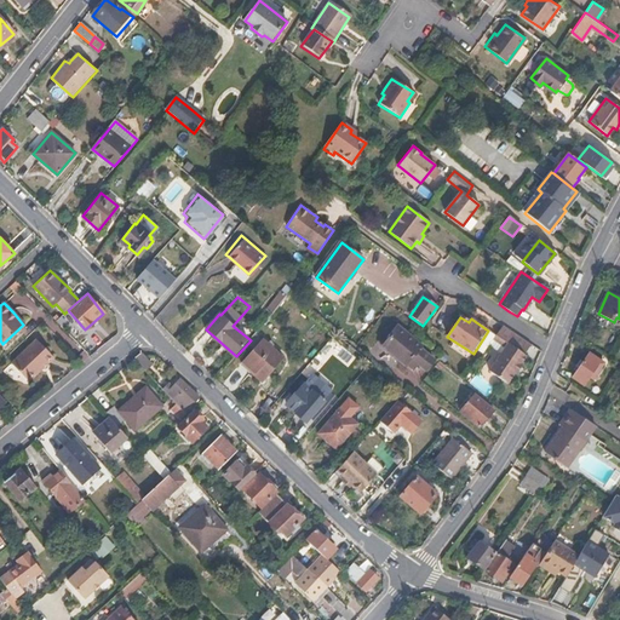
[(504,326),(497,337),(494,340),(491,345),(503,352),(489,372),(507,384),(516,372),(517,373),(522,365),(521,363),(527,356),(524,355),(532,344),(504,326)]
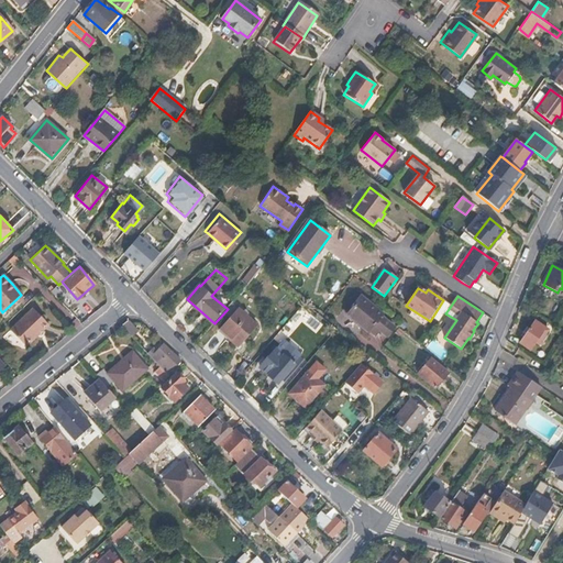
[(361,327),(375,308),(362,297),(346,317),(361,327)]
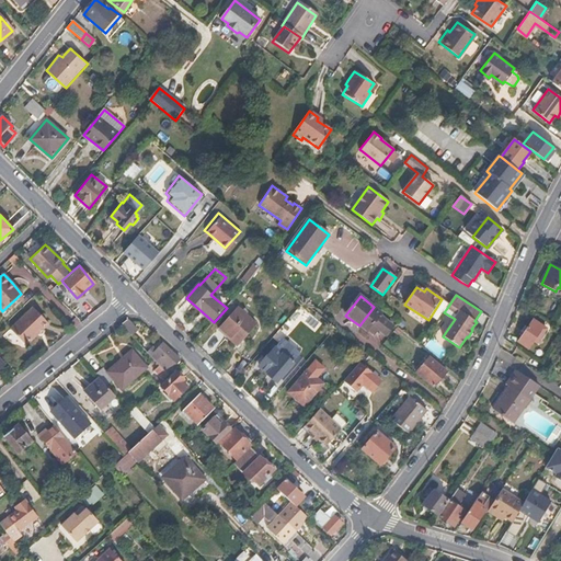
[(237,344),(256,323),(238,307),(218,328),(237,344)]
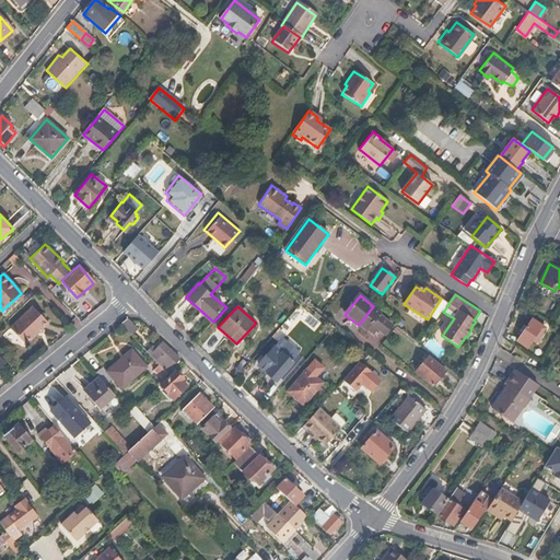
[(393,326),(381,316),(383,313),(373,306),(359,325),(366,331),(369,329),(374,334),(378,329),(386,335),(393,326)]
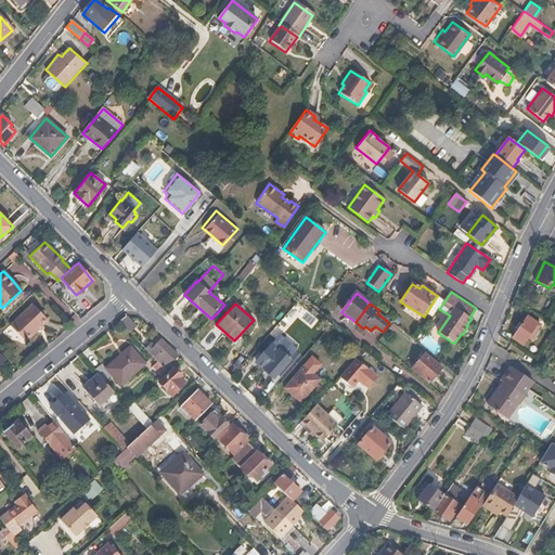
[(26,341),(48,321),(31,306),(11,326),(26,341)]
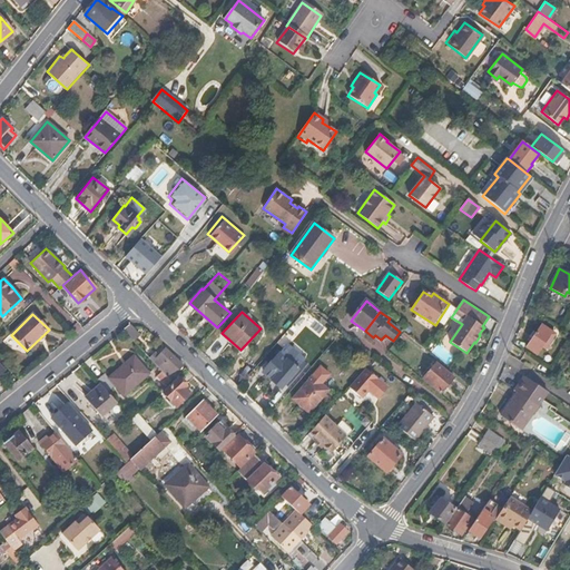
[(547,349),(556,333),(542,324),(536,335),(529,347),(540,355),(544,346),(547,349)]
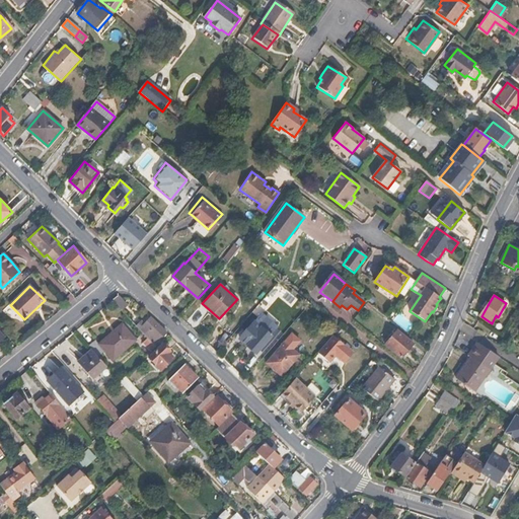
[(127,306),(121,299),(118,296),(113,301),(122,311),(127,306)]
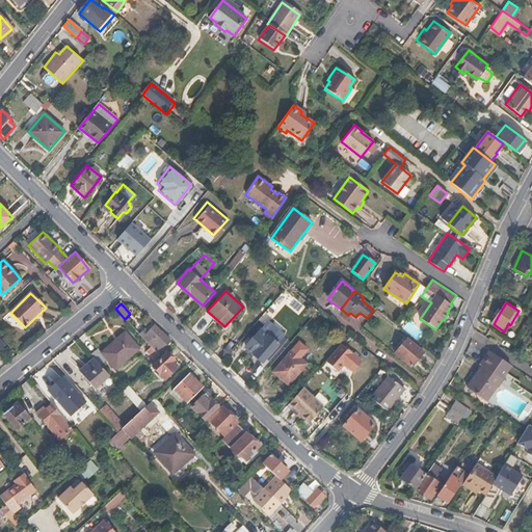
[(170,341),(155,326),(149,333),(145,329),(140,335),(152,346),(160,355),(164,352),(165,351),(163,348),(170,341)]
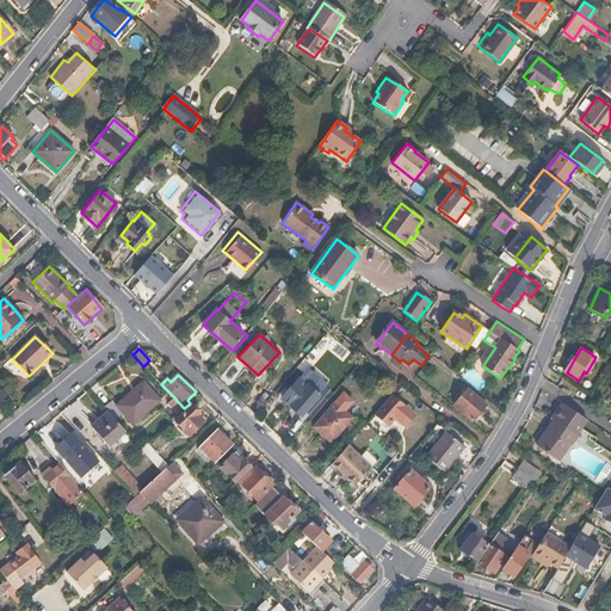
[(301,415),(319,395),(298,377),(290,387),(292,389),(283,399),(301,415)]
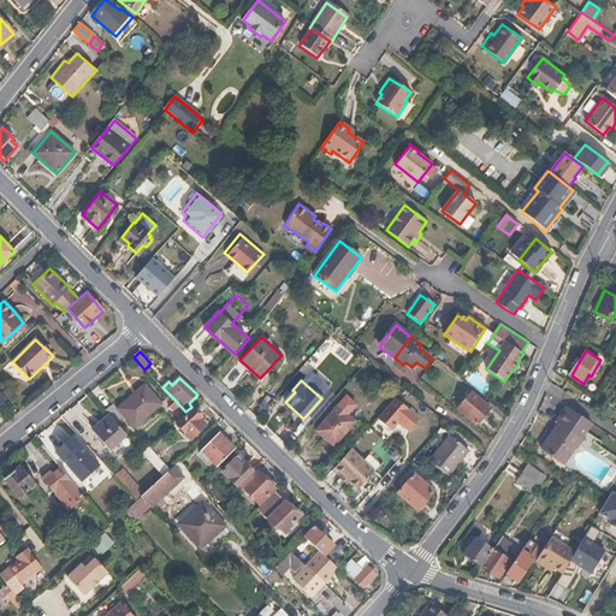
[(10,392),(4,385),(0,389),(6,396),(10,392)]
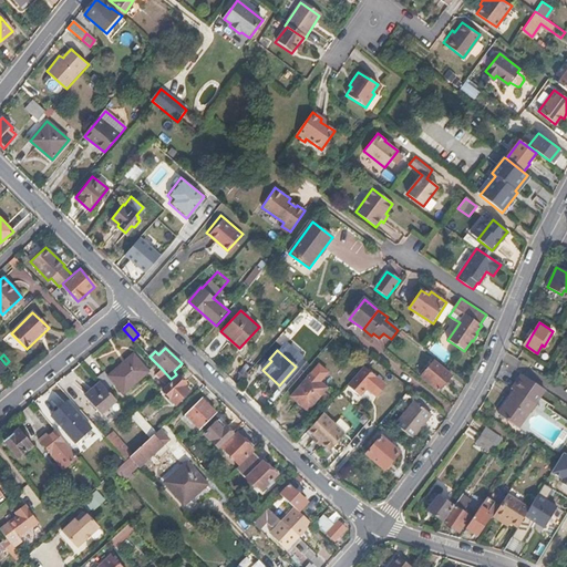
[(124,394),(148,371),(132,354),(107,377),(103,372),(95,378),(100,382),(106,390),(114,383),(124,394)]
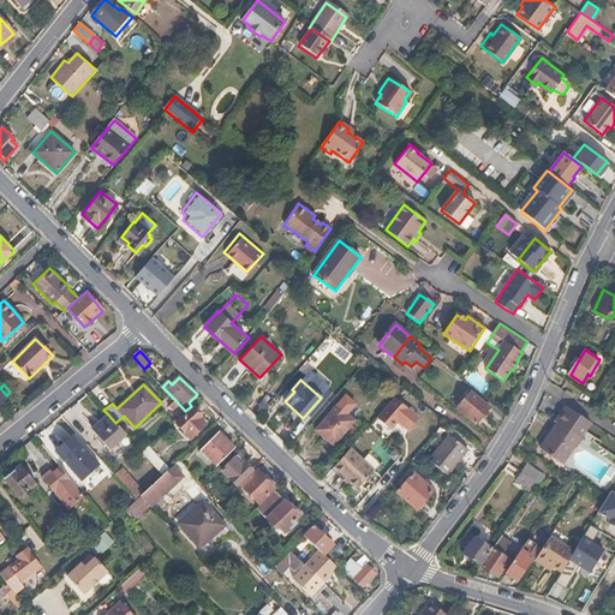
[(439,395),(430,387),(427,392),(436,399),(439,395)]
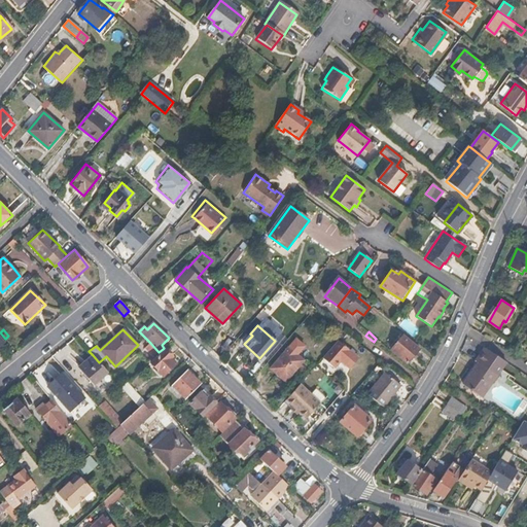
[(408,363),(419,349),(403,336),(391,350),(408,363)]
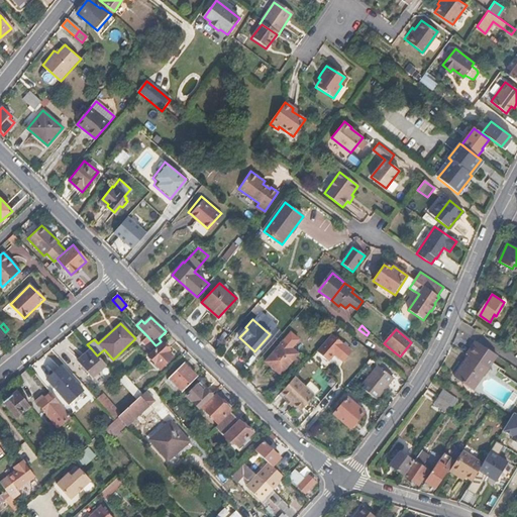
[(281,376),(299,354),(292,348),(301,338),(290,330),(264,362),(281,376)]
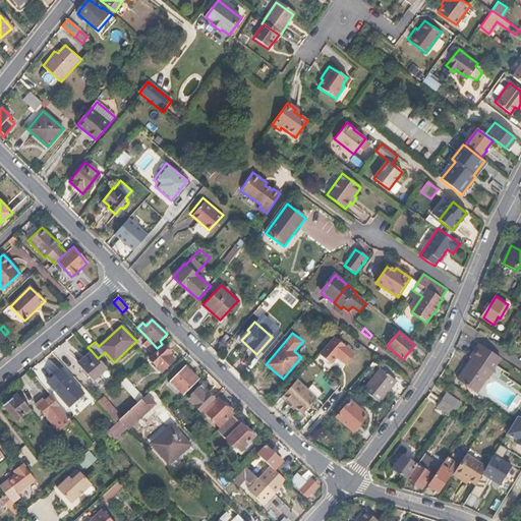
[(337,356),(343,361),(346,363),(354,353),(335,336),(320,353),(331,362),(337,356)]
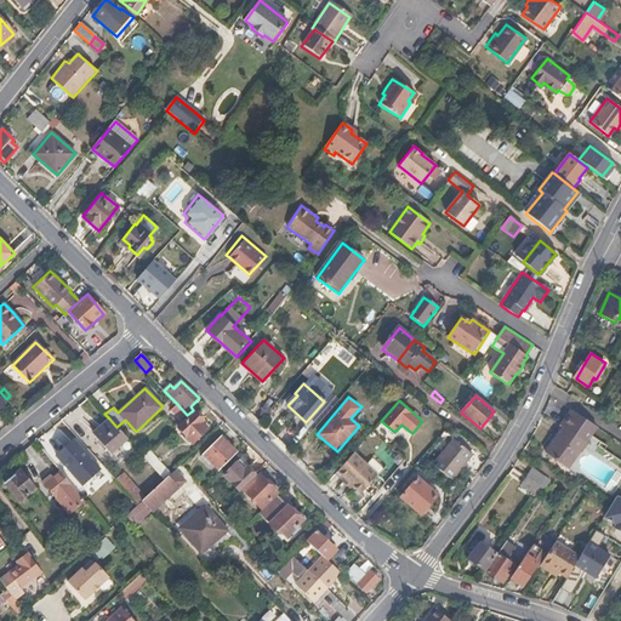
[(187,415),(177,404),(171,409),(182,420),(187,415)]
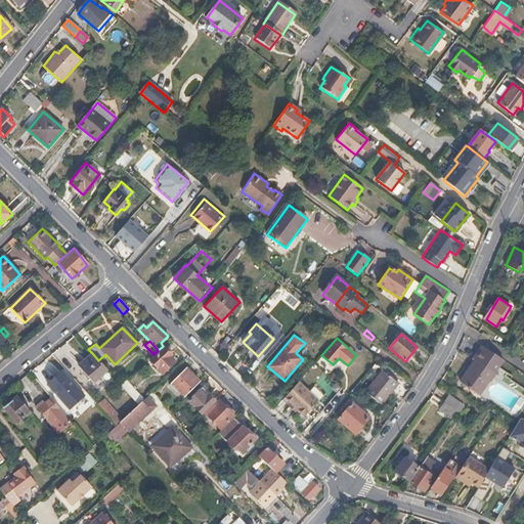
[(162,374),(174,362),(170,357),(171,356),(162,347),(158,350),(154,354),(156,356),(156,357),(149,362),(162,374)]
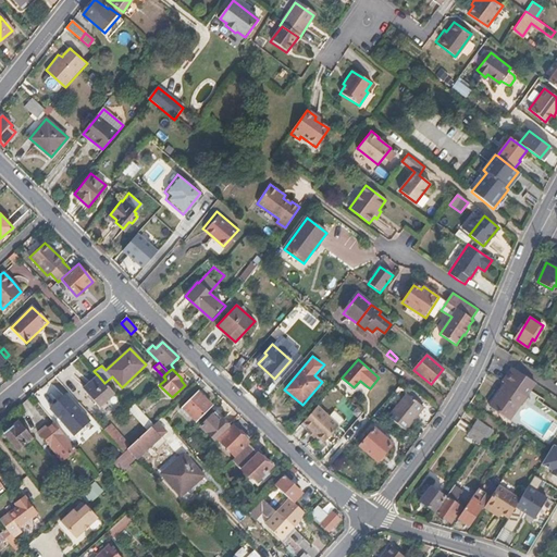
[(113,394),(104,383),(98,375),(82,390),(98,408),(113,394)]
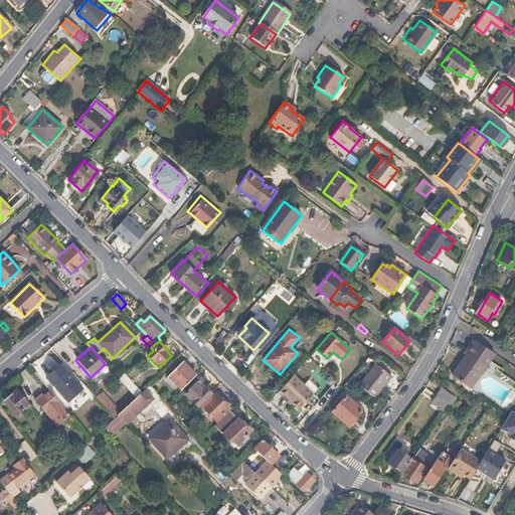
[(471,388),(486,366),(469,354),(454,377),(471,388)]
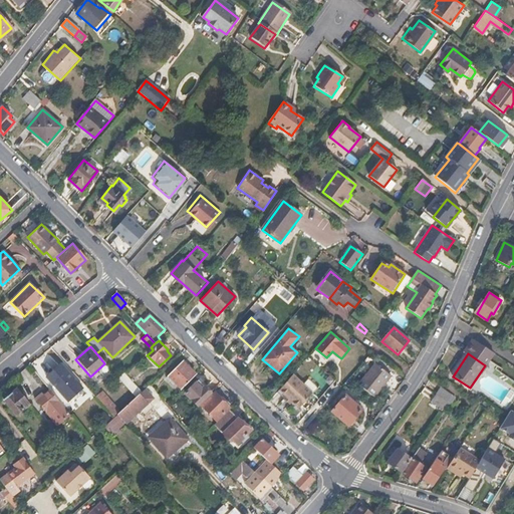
[(373,397),(391,374),(375,362),(358,384),(373,397)]
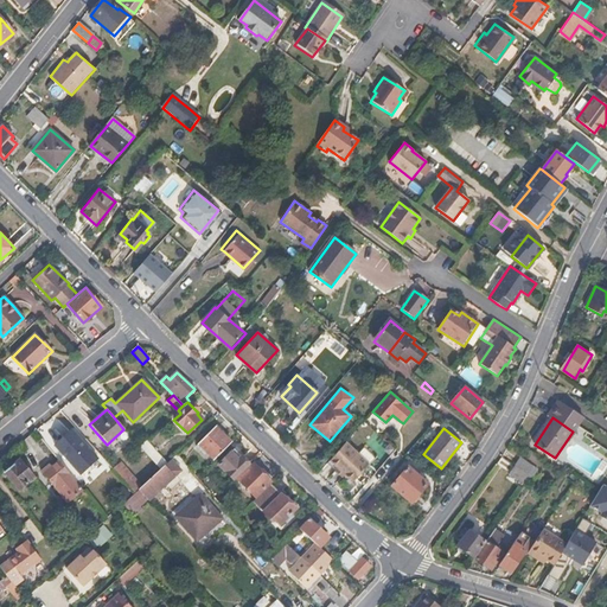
[(215,460),(230,445),(213,429),(198,445),(215,460)]
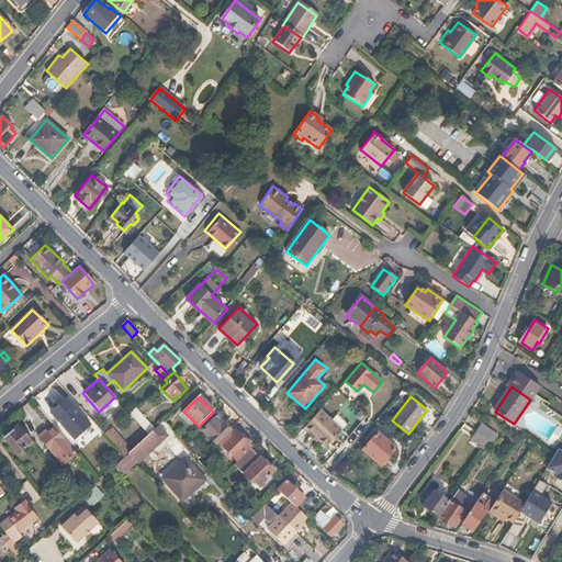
[(80,416),(66,400),(51,413),(65,429),(80,416)]
